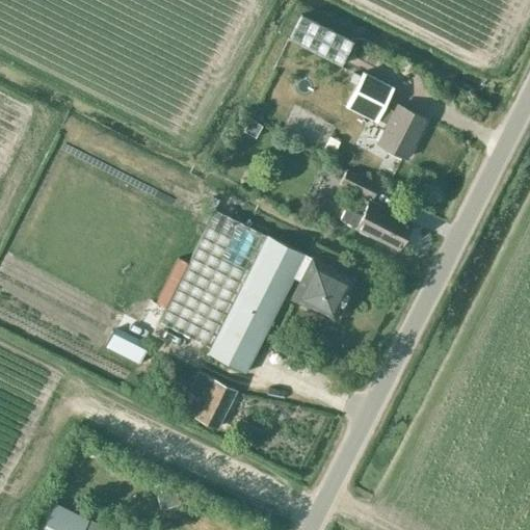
[(341,68),(354,42),(302,16),(290,42),(341,68)]
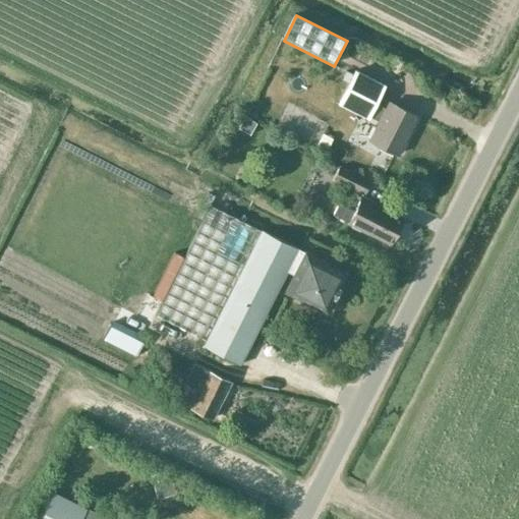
[(380,122),(370,141),(400,156),(419,118),(389,103),(386,109),(378,105),(387,87),(357,71),(340,105),(369,120),(371,117),(380,122)]
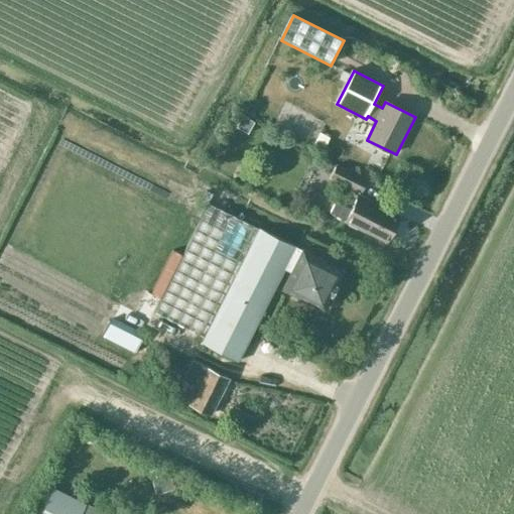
[(337,163),(331,178),(362,195),(369,180),(337,163)]
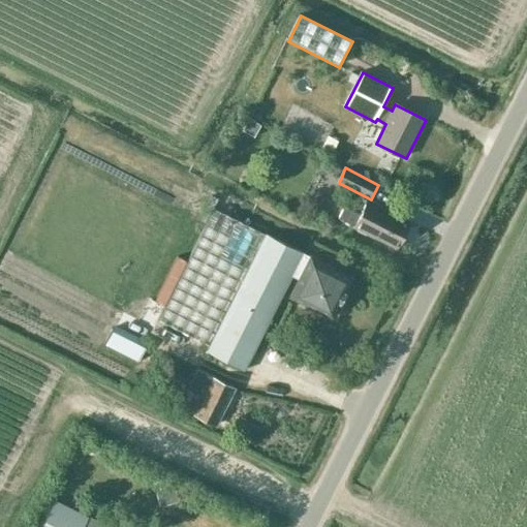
[(411,222),(368,200),(360,215),(347,209),(344,210),(340,219),(350,224),(354,226),(398,249),(411,222)]
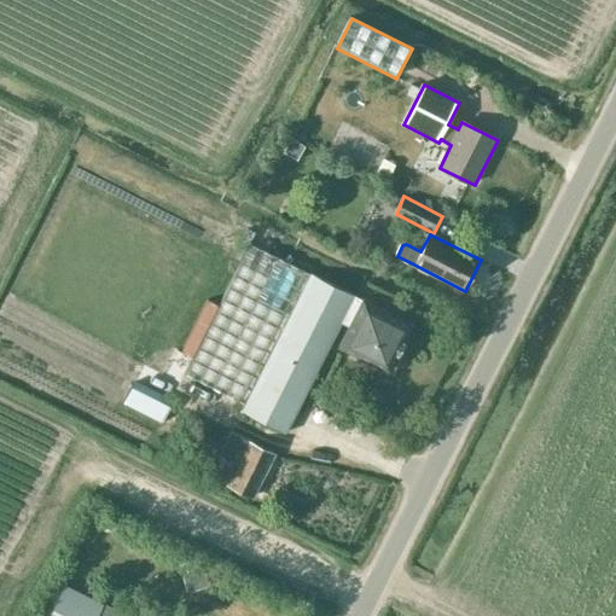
[(245,405),(312,274),(253,245),(187,375),(245,405)]
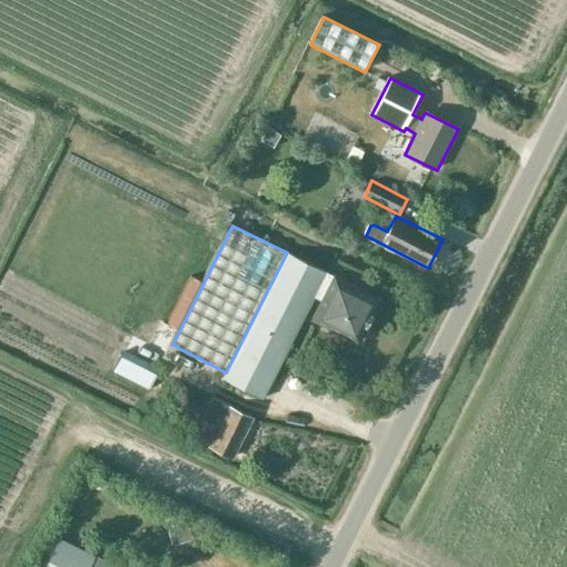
[(226,372),(222,379),(264,399),(315,297),(324,301),(314,320),(358,342),(380,299),(314,268),(287,254),(226,372)]
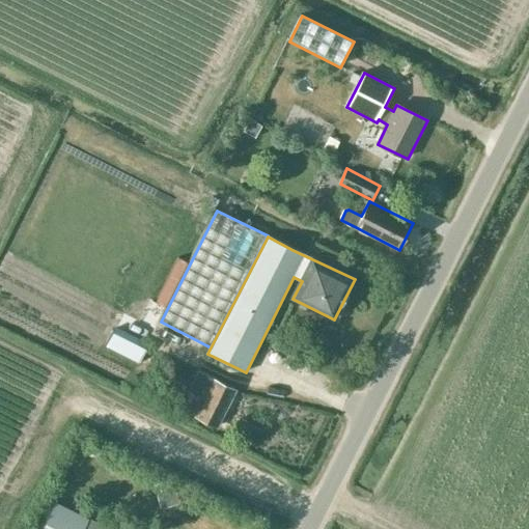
[(199,372),(181,410),(219,429),(238,391),(199,372)]
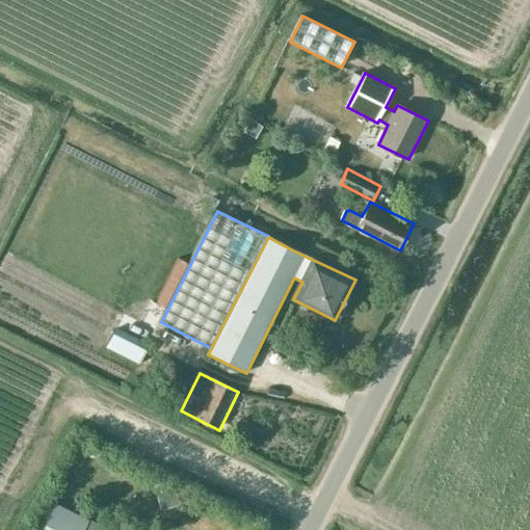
[(109,529),(57,504),(44,529),(109,529)]
